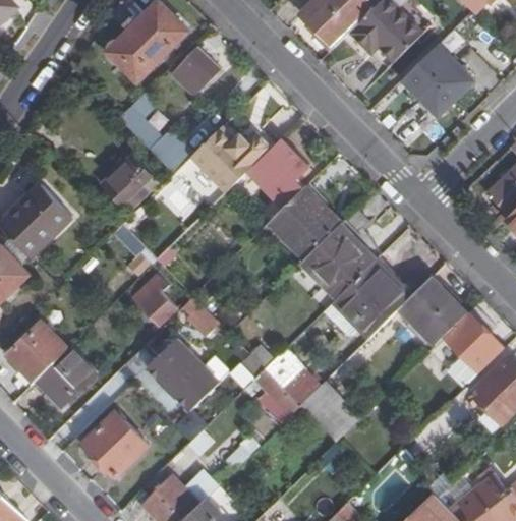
[(5,0),(0,0),(0,22),(14,9),(5,0)]
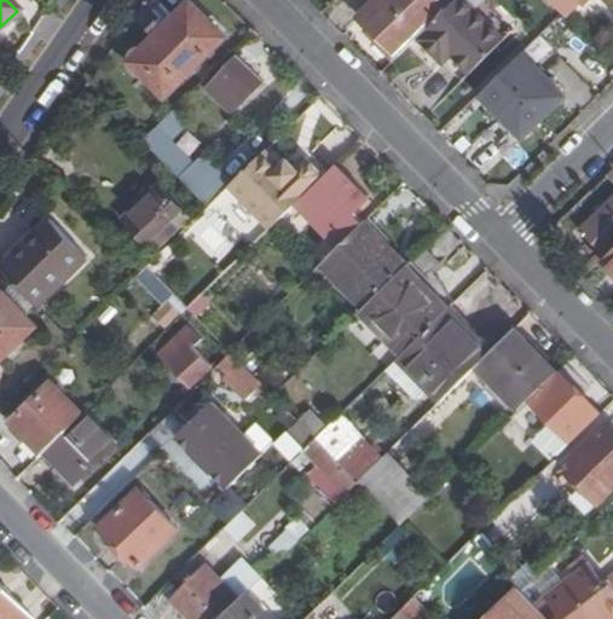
[(374,0),(358,16),(394,56),(414,36),(449,4),(451,0),(374,0)]
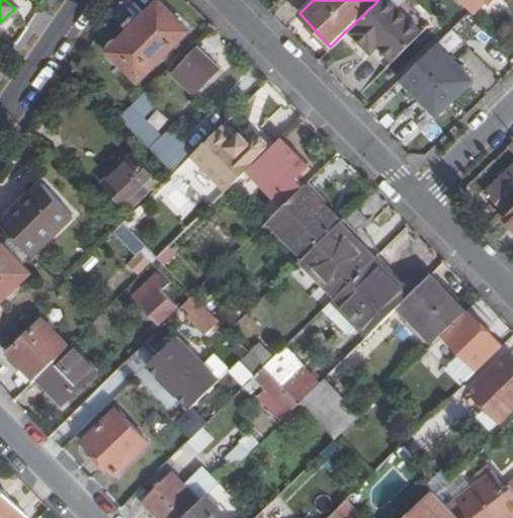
[(457,0),(466,9),(468,11),(473,15),(485,2),(489,5),(494,0),(457,0)]
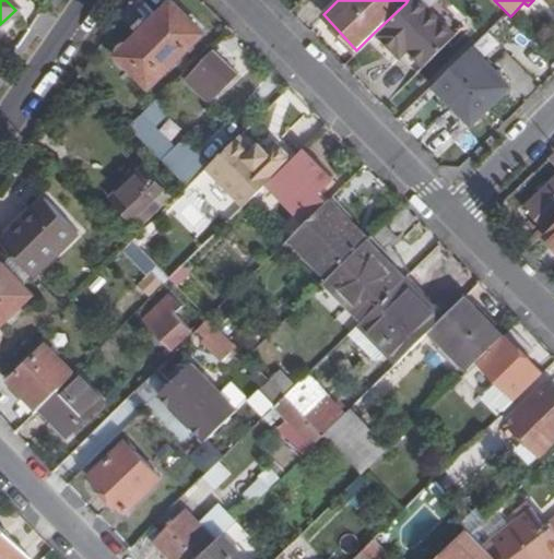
[(169,2),(115,56),(145,87),(201,33),(169,2)]
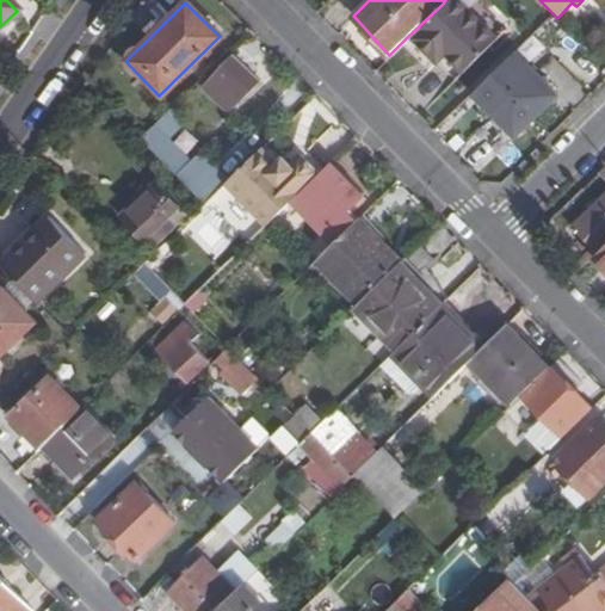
[(443,4),(408,36),(426,55),(434,47),(443,55),(460,72),(486,48),(443,4)]
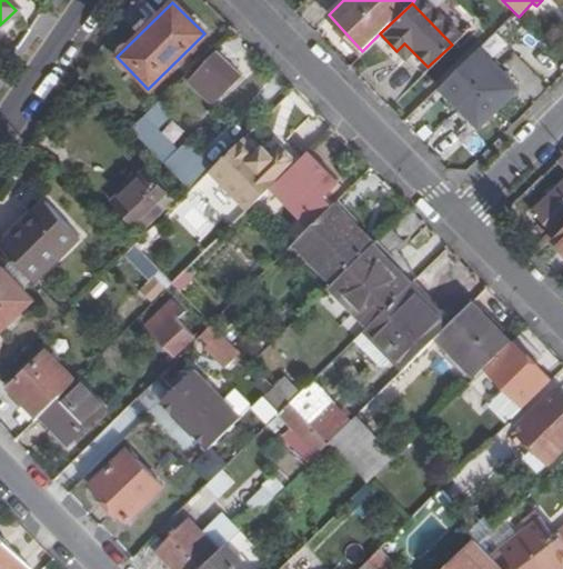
[(404,43),(396,51),(404,59),(412,51),(404,43)]
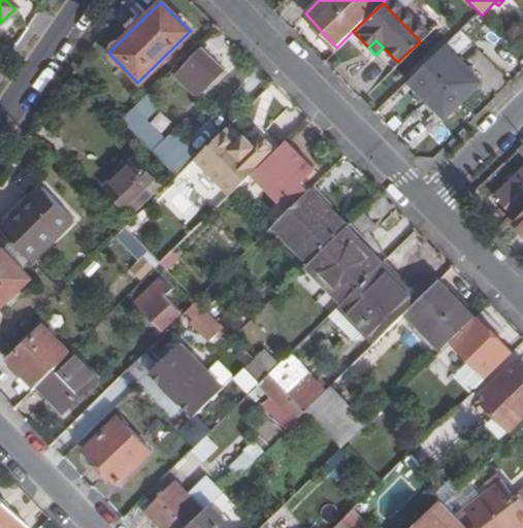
[(443,45),(405,79),(424,98),(459,63),(443,45)]
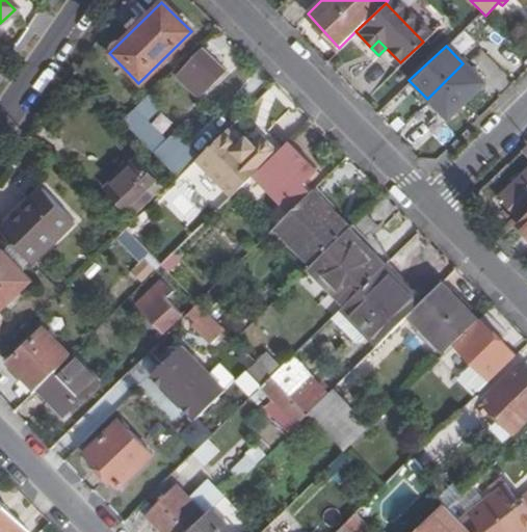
[(202,47),(174,76),(196,99),(225,71),(202,47)]
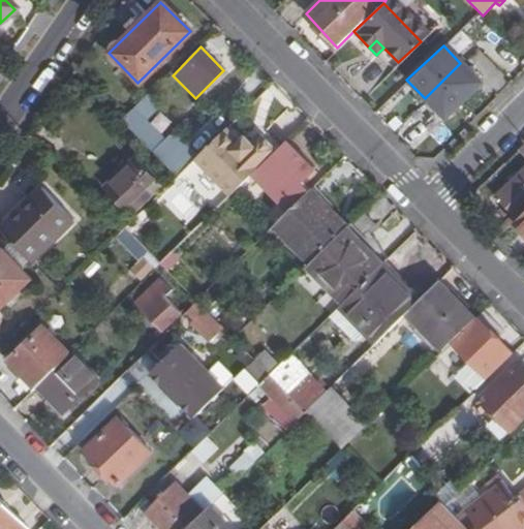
[(460,63),(425,98),(443,118),(480,84),(460,63)]
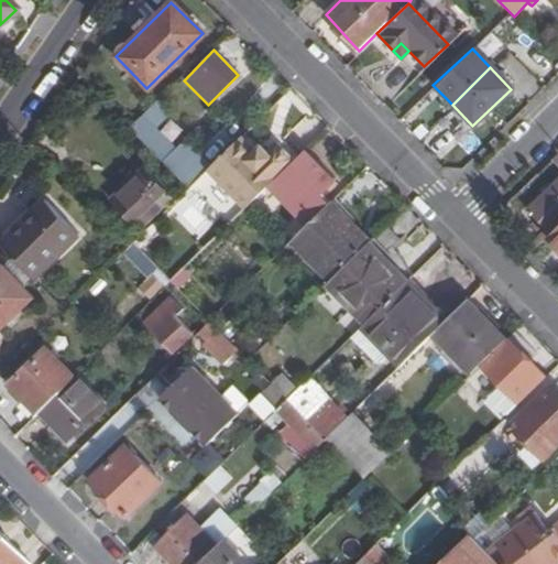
[(168,110),(156,98),(126,128),(186,188),(198,177),(150,129),(168,110)]
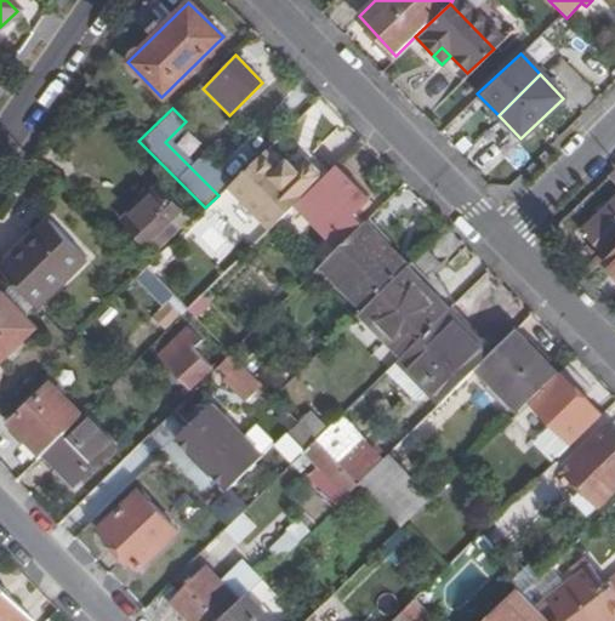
[(326,169),(351,142),(334,126),(309,154),(326,169)]
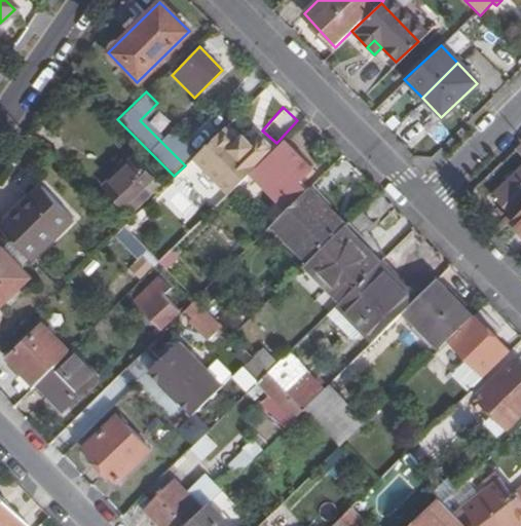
[(252,172),(274,149),(258,133),(249,143),(240,135),(235,140),(223,127),(192,158),(228,194),(252,172)]
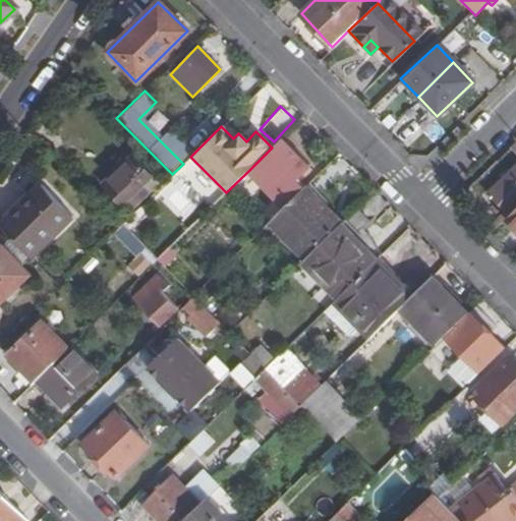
[(249,170),(285,207),(301,189),(293,180),(307,167),(280,139),(278,141),(272,148),(249,170)]
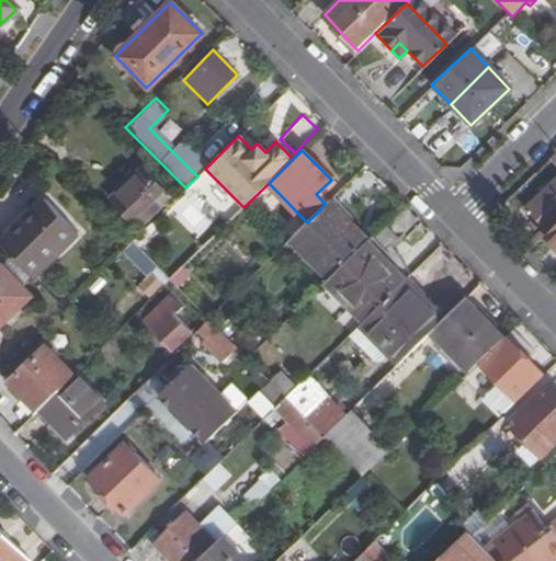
[(127,174),(105,194),(129,219),(162,189),(140,167),(131,178),(127,174)]
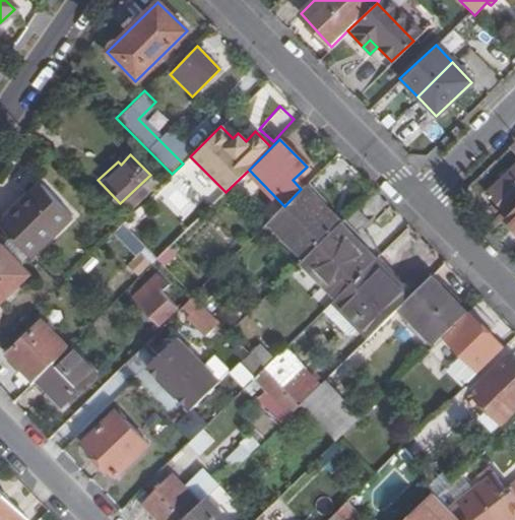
[(514,164),(486,192),(507,214),(514,205),(514,164)]
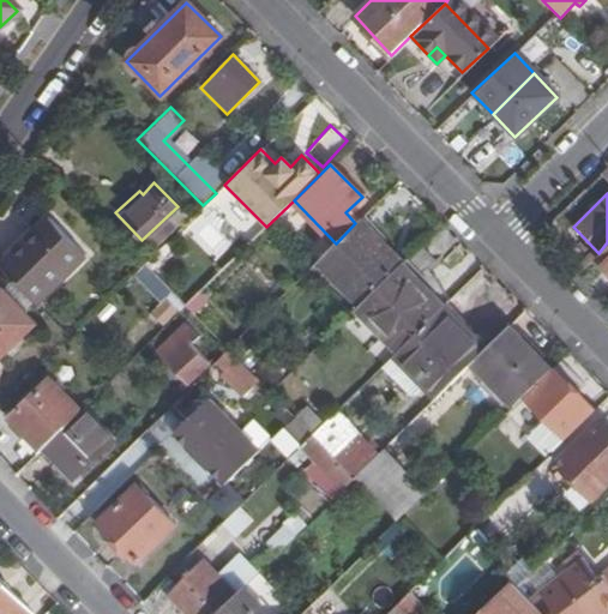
[(43,217),(0,257),(0,266),(36,304),(82,258),(43,217)]
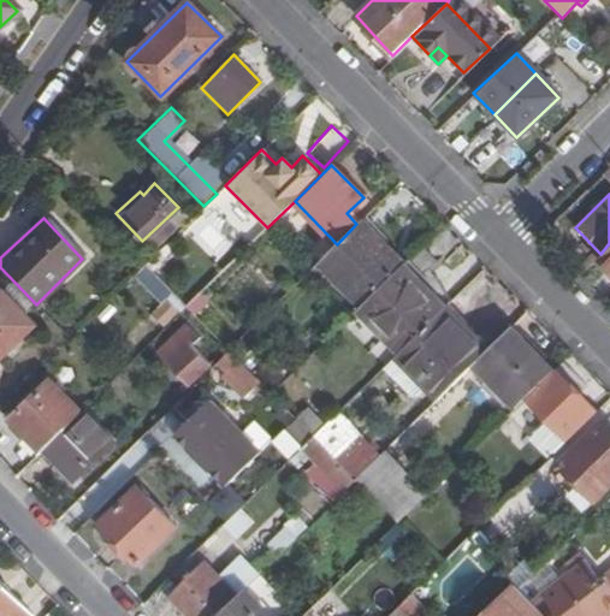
[(319,262),(360,304),(401,264),(360,221),(356,224),(337,244),(319,262)]
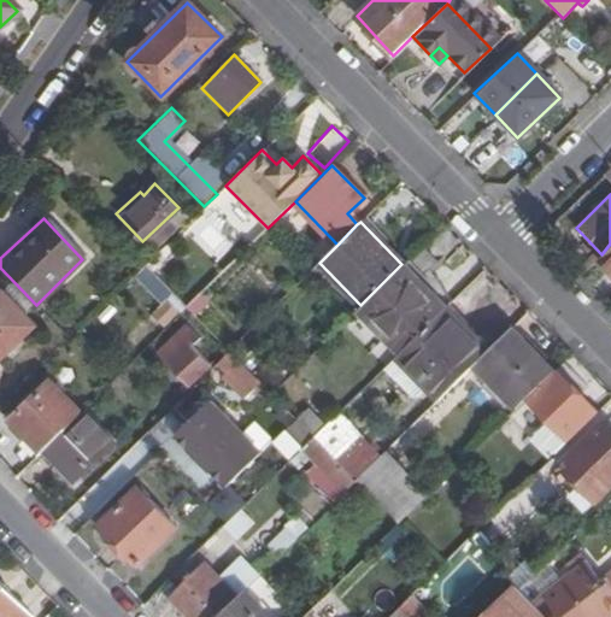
[(193,282),(201,293),(241,254),(223,236),(183,272),(163,252),(148,265),(163,280),(160,282),(176,299),(193,282)]
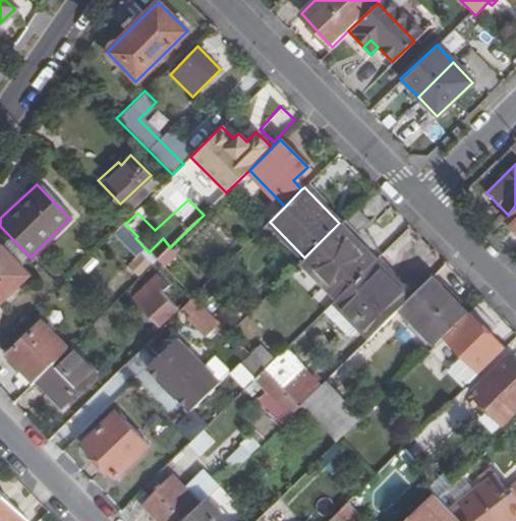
[(515,206),(508,215),(504,218),(515,230),(515,206)]
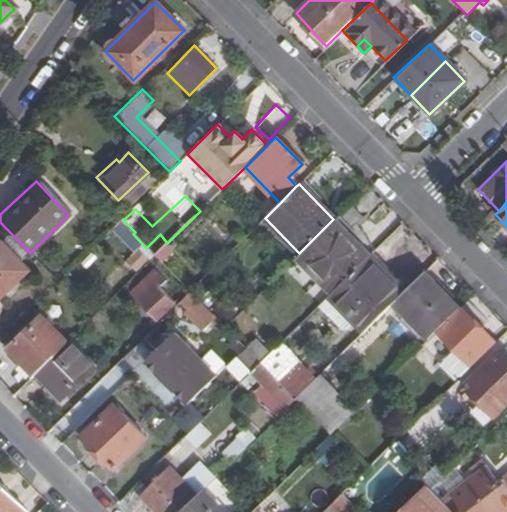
[(294,258),(330,293),(369,255),(333,219),(299,253),(294,258)]
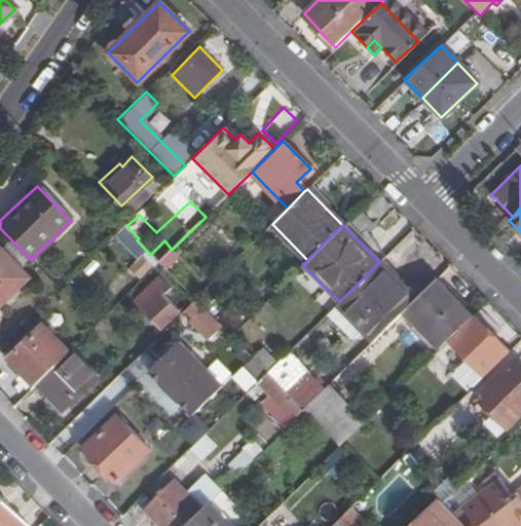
[(29,277),(0,248),(0,304),(29,277)]
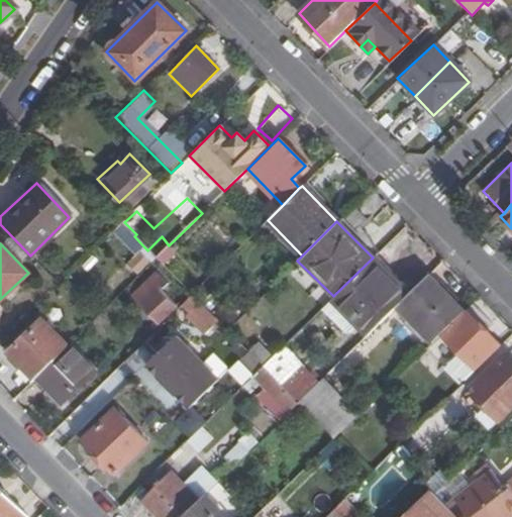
[(140,245),(124,263),(136,273),(151,255),(140,245)]
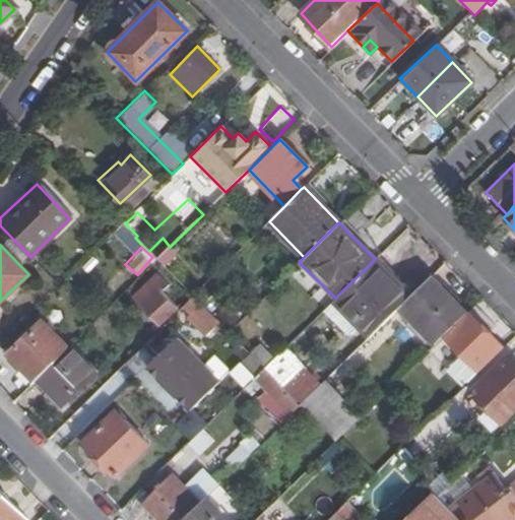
[(332,301),(368,336),(398,307),(414,290),(379,254),(375,259),(335,298),(332,301)]
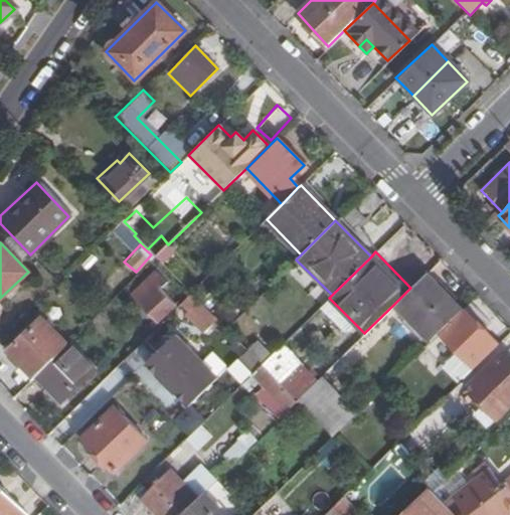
[(131,293),(160,324),(179,305),(166,292),(173,284),(157,269),(131,293)]
